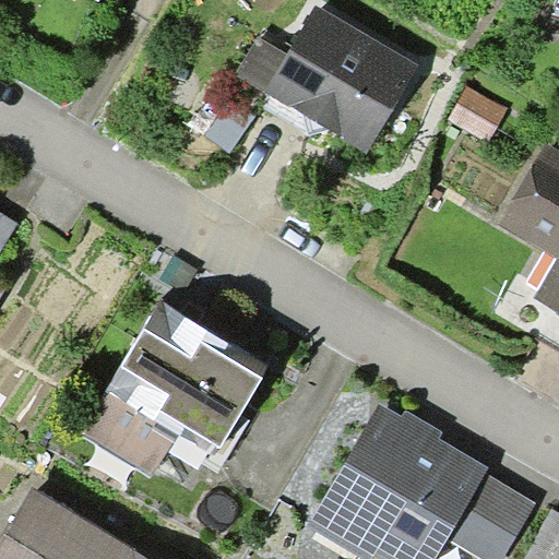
[(419,63),(317,3),(259,103),(309,132),(334,128),(369,149),(419,63)]
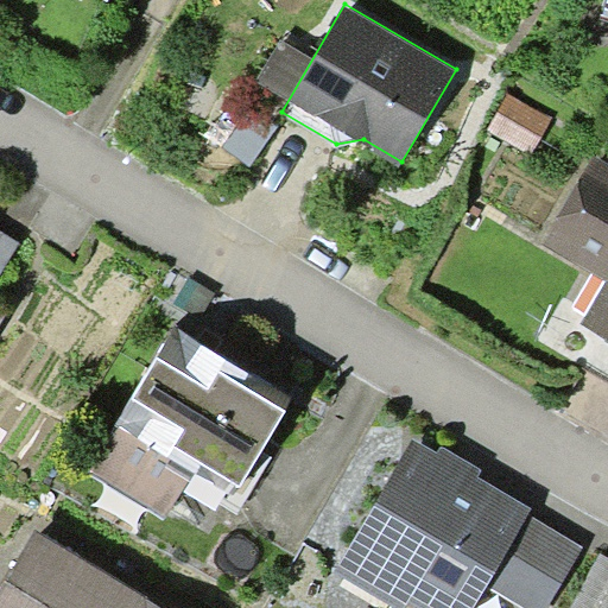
[(553,116),(511,93),(491,131),(533,154),(553,116)]
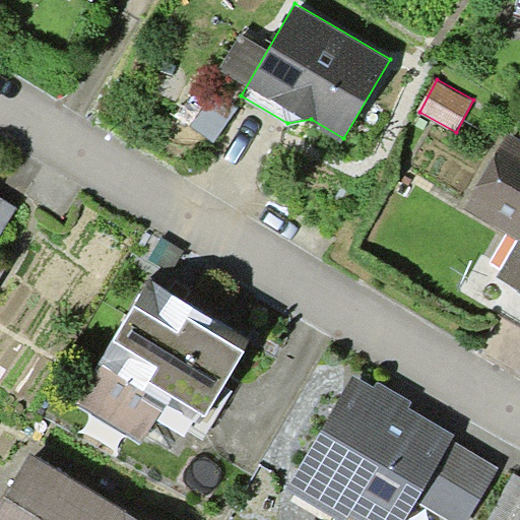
[(519,137),(510,132),(466,207),(519,239),(498,275),(519,287),(519,137)]
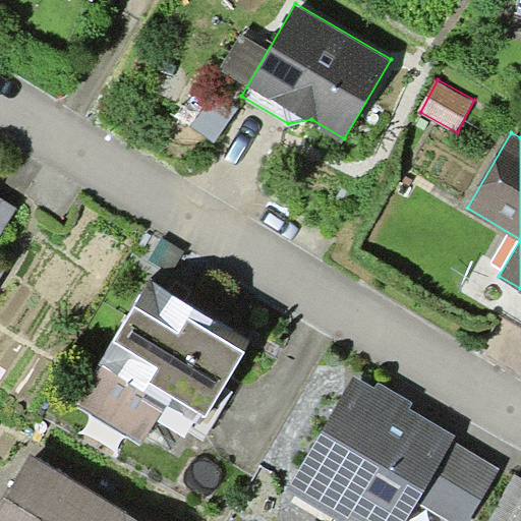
[(0,280),(8,267),(0,262),(0,237),(18,208),(0,195),(0,280)]
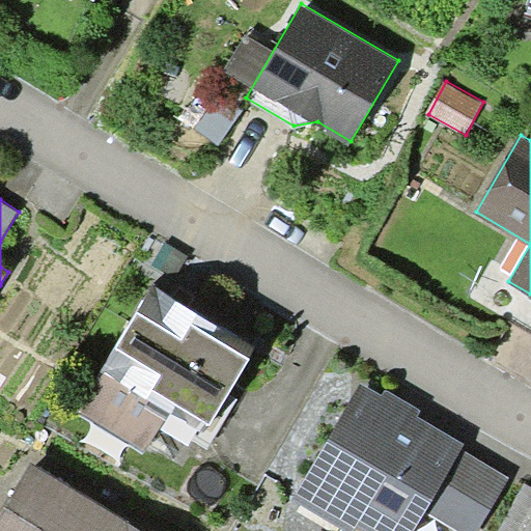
[(154,283),(102,370),(170,412),(204,431),(257,344),(154,283)]
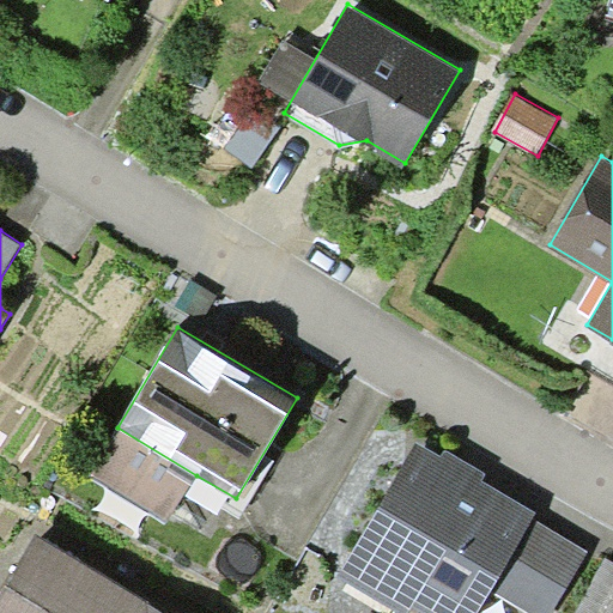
[(170,521),(196,475),(117,428),(90,473),(170,521)]
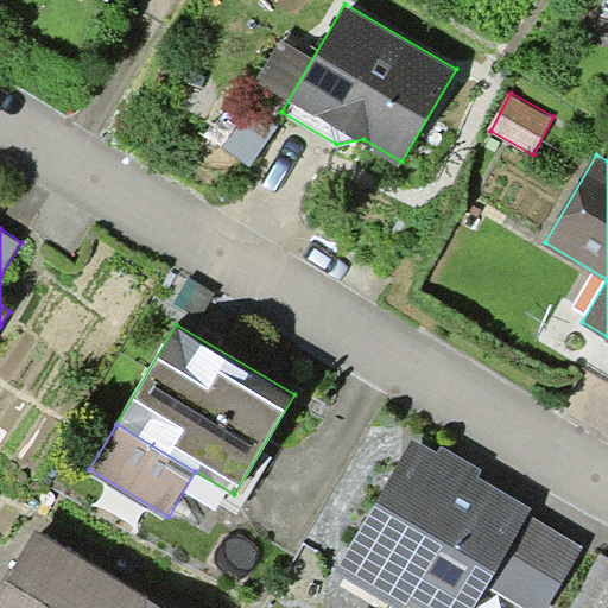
[(416,436),(336,571),(400,607),(405,607),(410,601),(422,607),(479,607),(491,589),(532,517),(538,506),(416,436)]
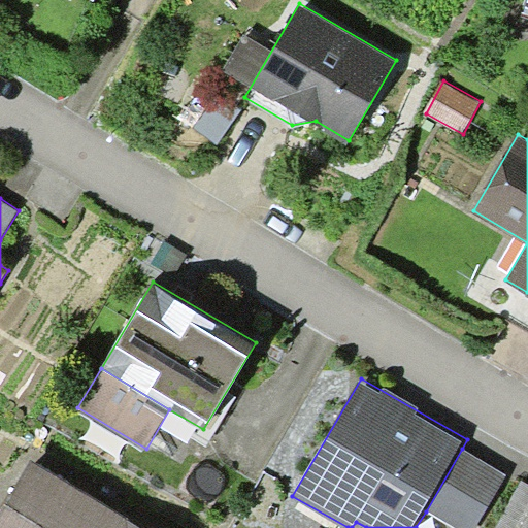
[(475,527),(506,474),(462,449),(426,512),(455,527),(475,527)]
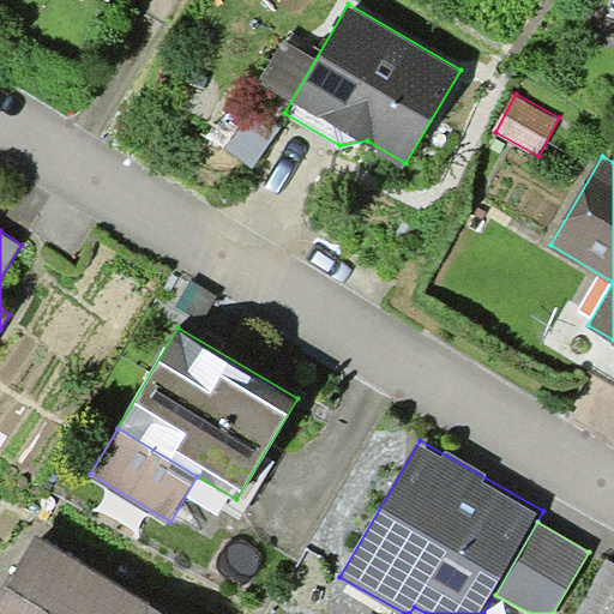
[(169,613),(37,535),(0,597),(0,613),(169,613)]
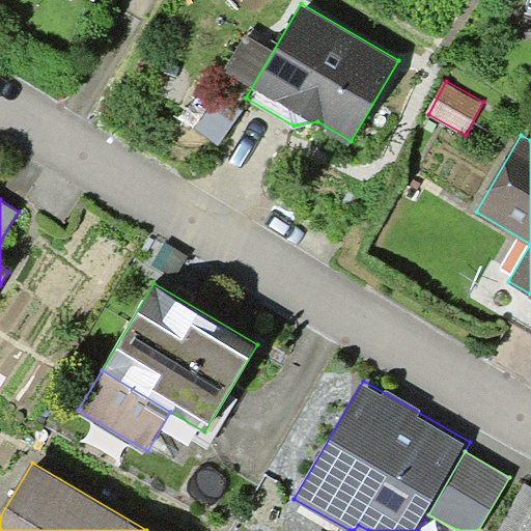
[(530,530),(530,484),(525,481),(497,530),(530,530)]
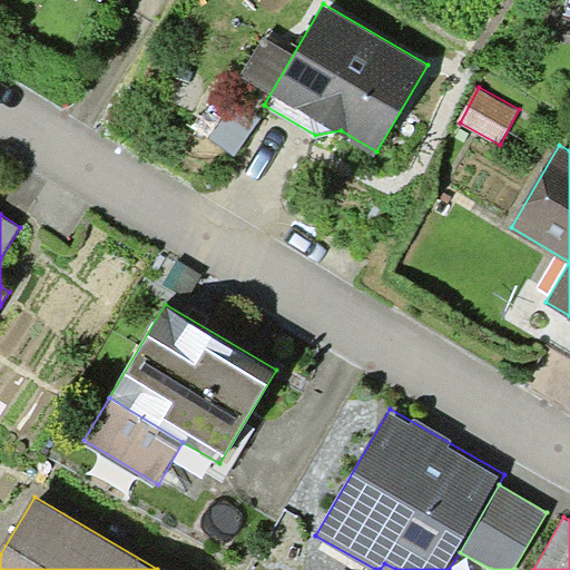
All buildings are outlined.
